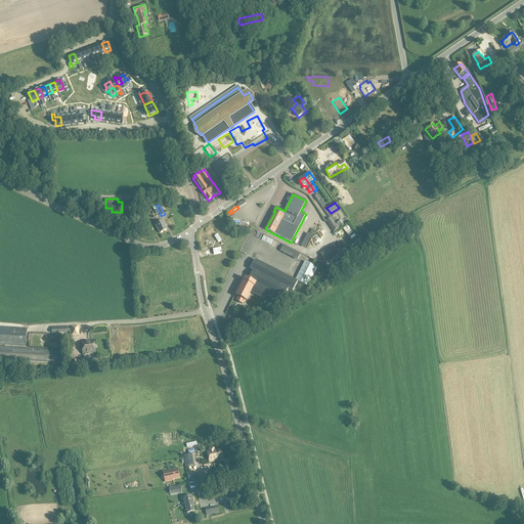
[(234,213),(235,216),(234,217),(238,227),(246,224),(239,210),(234,213)]
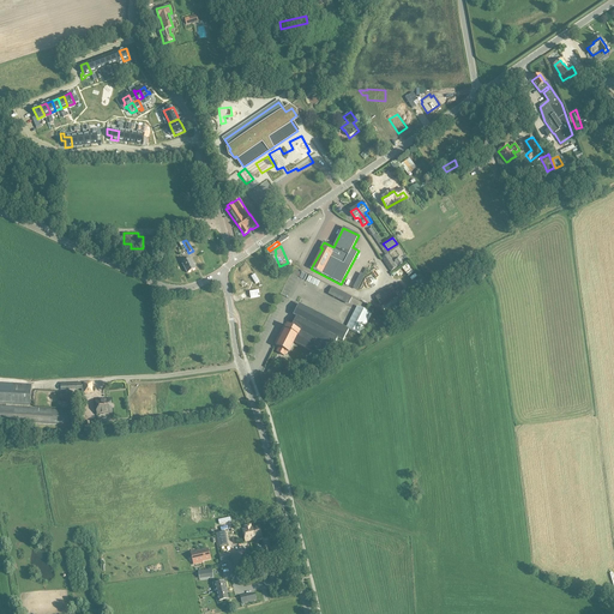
[(387,256),(381,259),(391,272),(397,269),(397,268),(398,268),(395,263),(393,264),(387,256)]
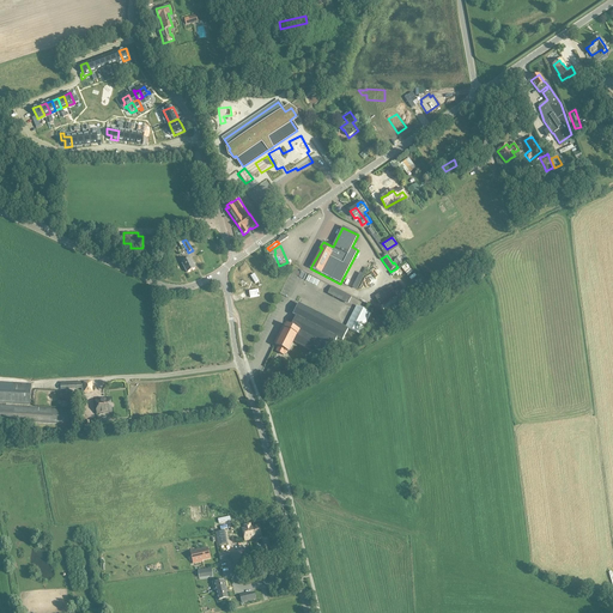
[(190,259),(182,263),(187,273),(195,268),(190,259)]
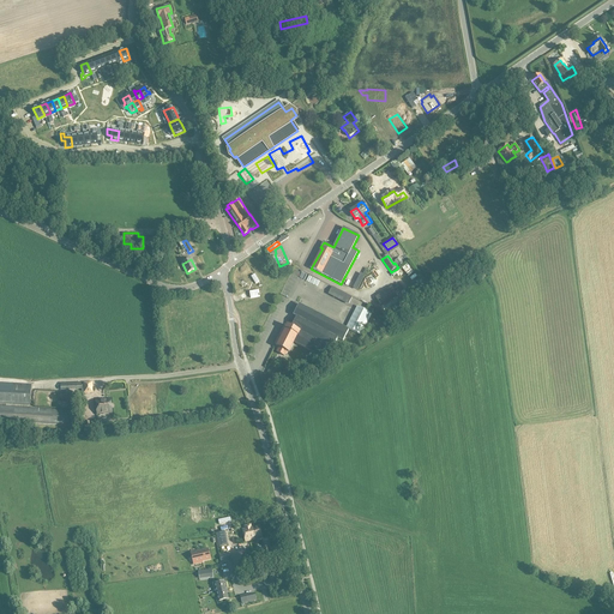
[(248,290),(247,276),(238,277),(238,287),(240,287),(240,292),(248,290)]
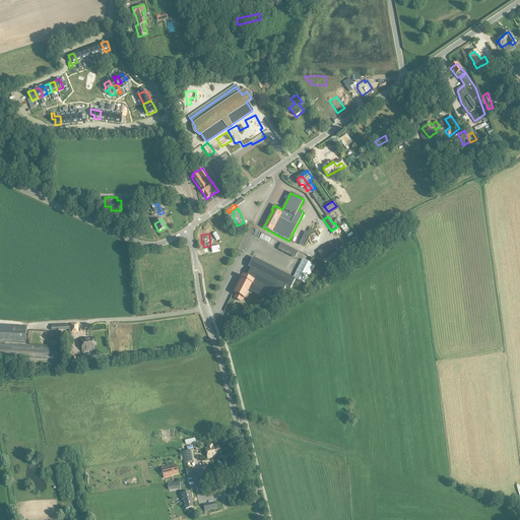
[(300,252),(280,243),(278,246),(280,247),(279,250),(297,258),(300,252)]
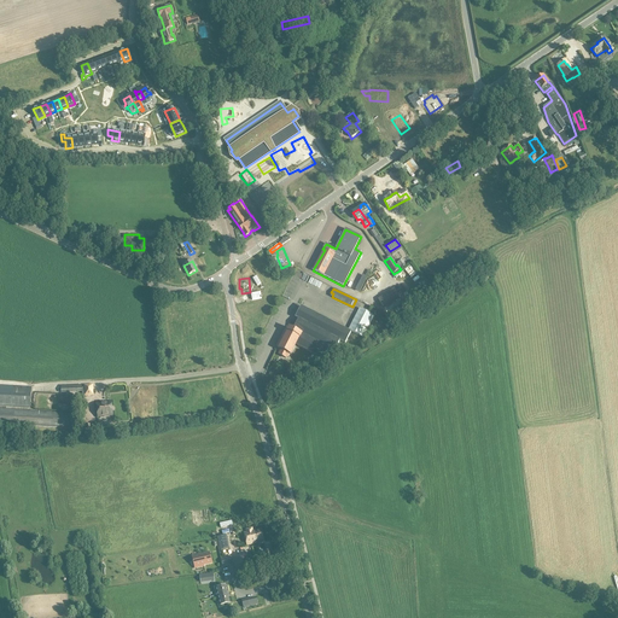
[(394,289),(378,299),(383,307),(400,297),(394,289)]
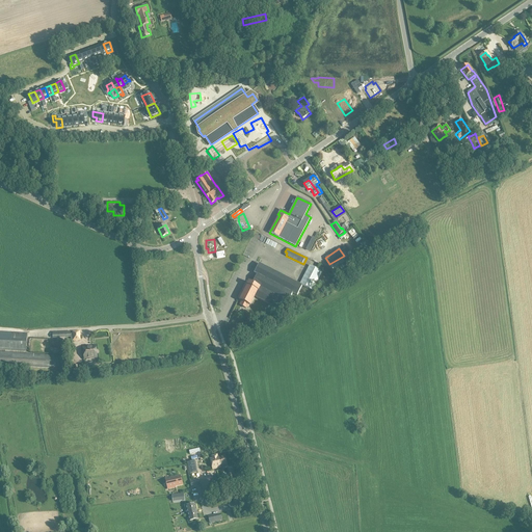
[(262,257),(273,260),(275,256),(263,251),(262,257)]
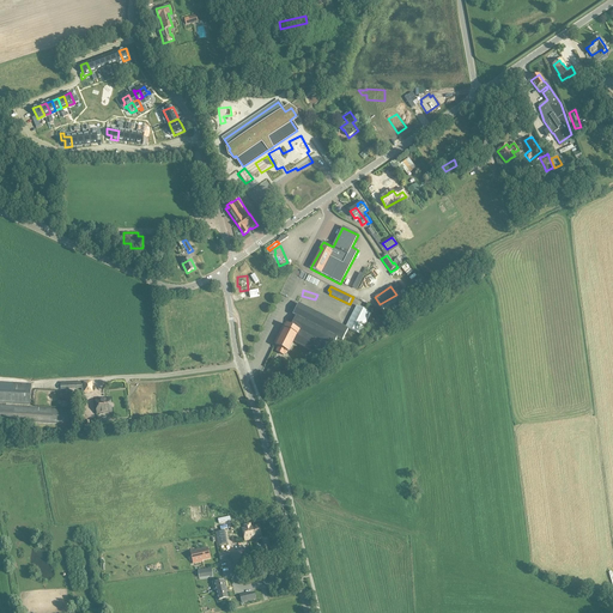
[(279,347),(277,352),(284,356),(285,354),(286,354),(287,352),(289,352),(293,343),(321,357),(327,346),(332,349),(338,339),(343,341),(349,331),(302,305),(291,328),(287,326),(285,329),(277,346),(279,347)]
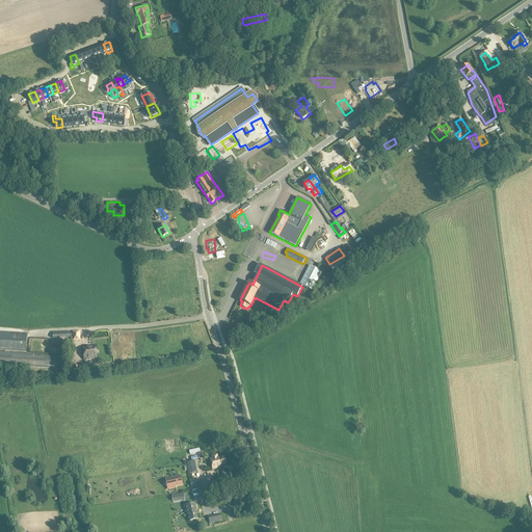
[(310,266),(300,285),(313,291),(322,272),(310,266)]
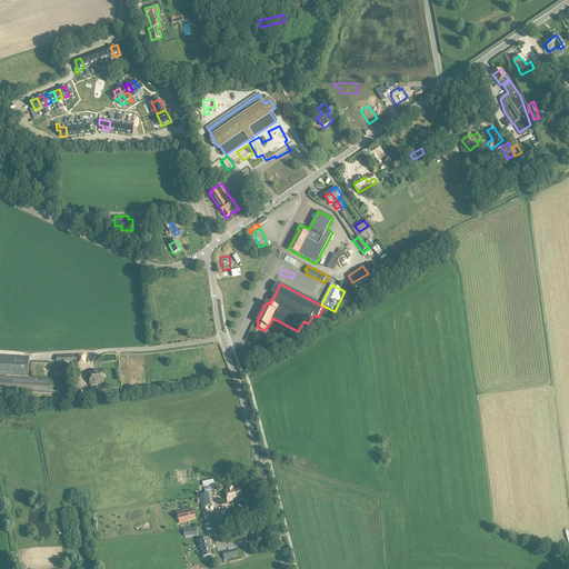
[(86,353),(77,355),(78,365),(87,365),(86,353)]
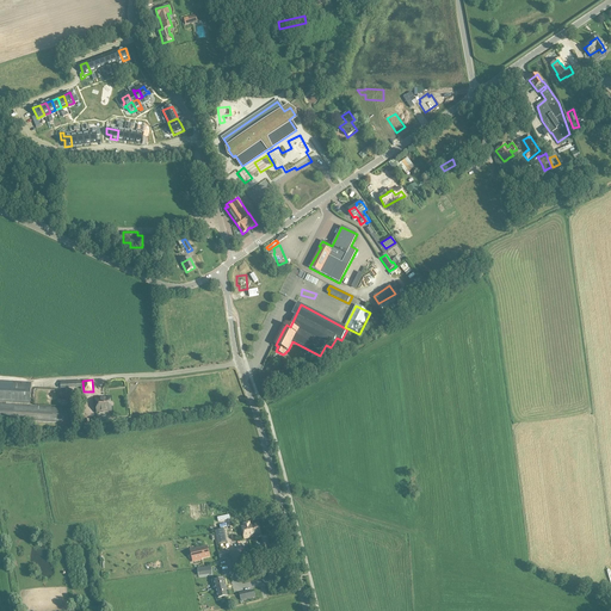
[(0,381),(0,401),(30,403),(31,383),(0,381)]
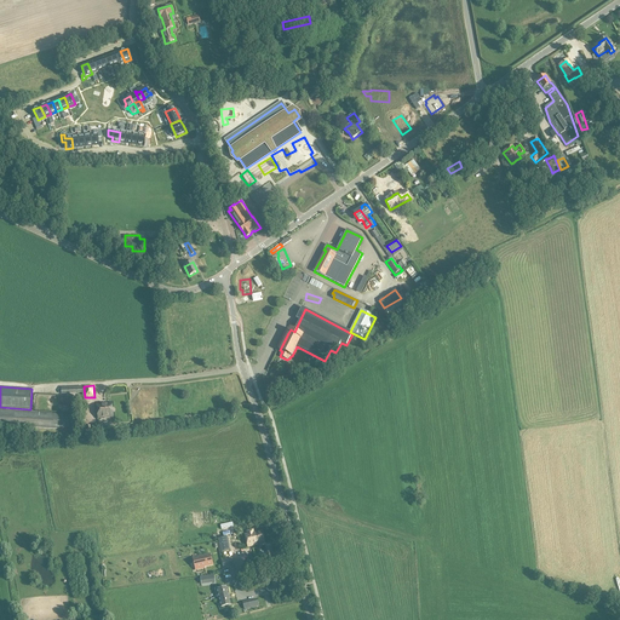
[(112,403),(97,405),(98,418),(113,417),(112,403)]
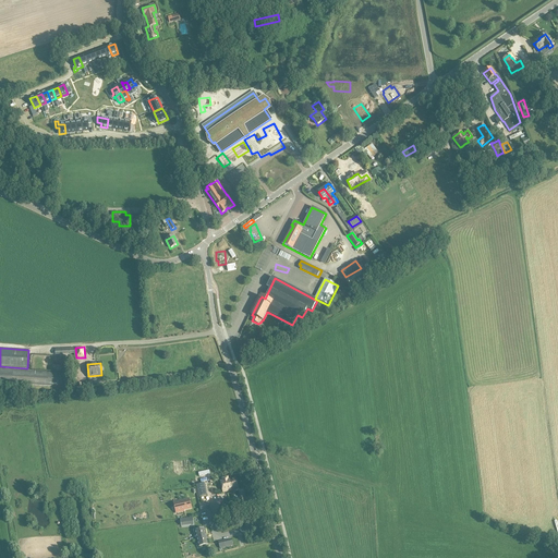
[(0,368),(0,383),(12,384),(67,387),(68,374),(12,371),(0,368)]
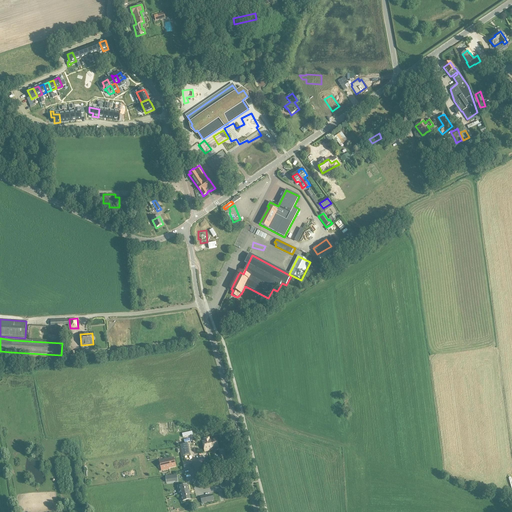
[(209,440),(209,438),(203,439),(203,441),(202,441),(205,452),(212,450),(211,449),(212,449),(213,449),(213,448),(213,447),(212,448),(211,448),(211,447),(211,446),(211,445),(211,443),(210,441),(209,441),(209,440)]
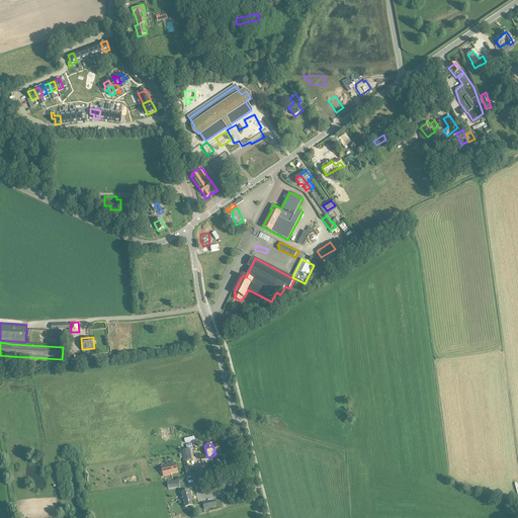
[(214,455),(221,454),(219,443),(211,445),(211,446),(212,446),(213,448),(213,450),(213,451),(213,452),(213,453),(214,453),(216,452),(216,453),(216,454),(214,454),(213,454),(214,455)]
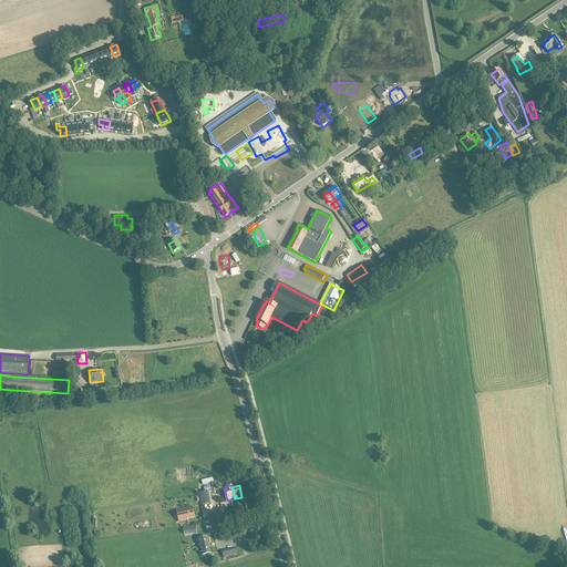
[(199,493),(202,505),(209,503),(207,492),(199,493)]
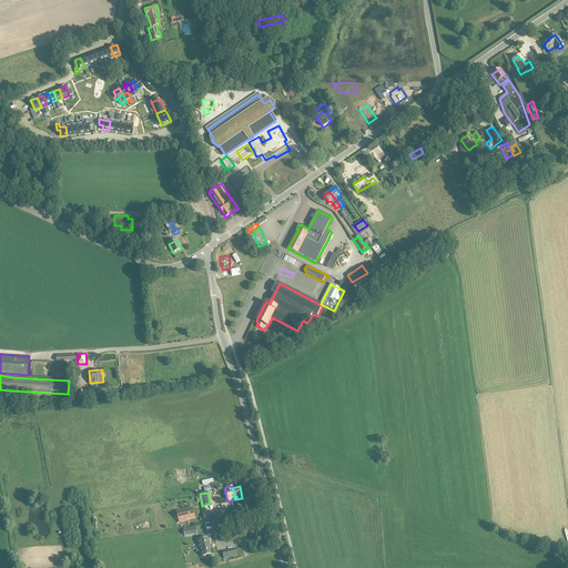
[(241,501),(216,507),(219,516),(243,510),(241,501)]
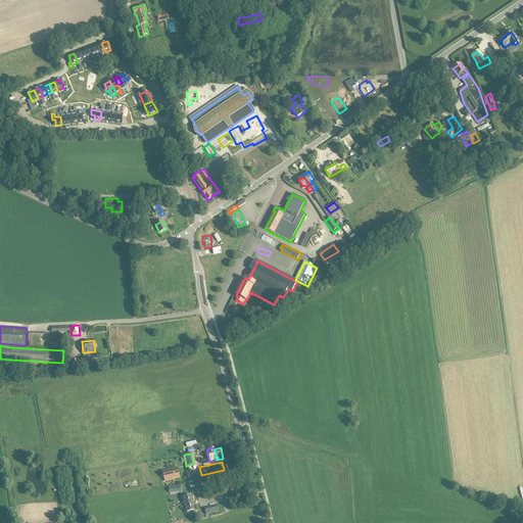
[(236,463),(230,465),(233,477),(239,475),(236,463)]
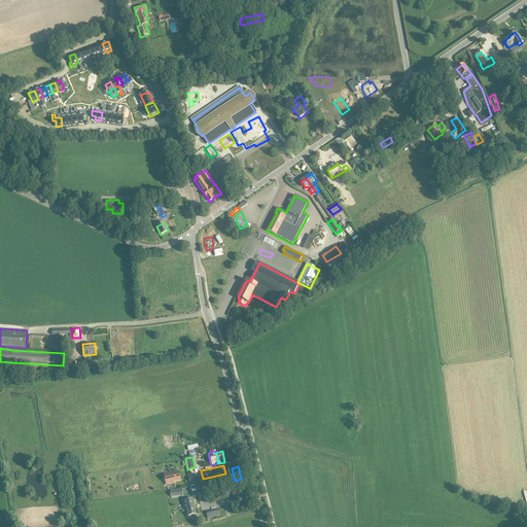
[(178,471),(165,475),(167,484),(174,483),(174,482),(180,480),(178,471)]
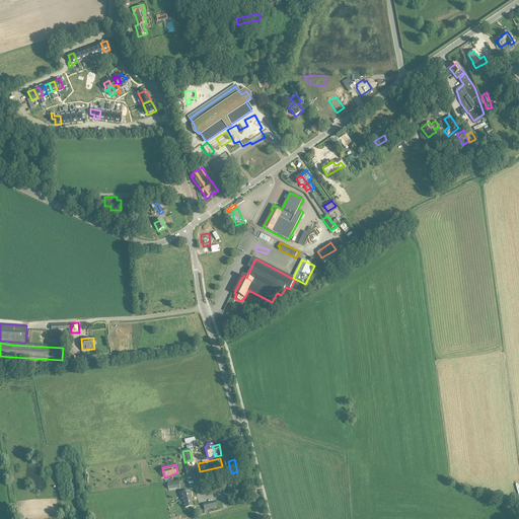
[(194,467),(184,469),(187,475),(196,473),(194,467)]
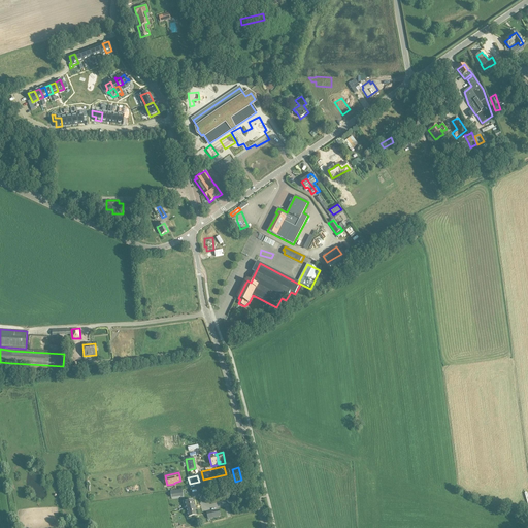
[(193,500),(185,502),(187,509),(195,507),(193,500)]
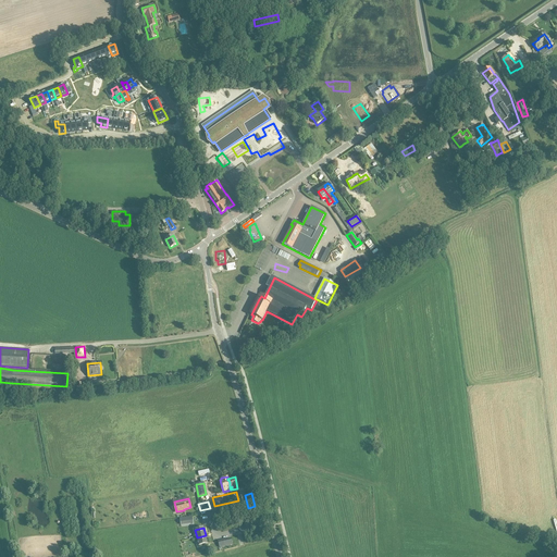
[(206,535),(197,537),(199,545),(207,543),(206,535)]
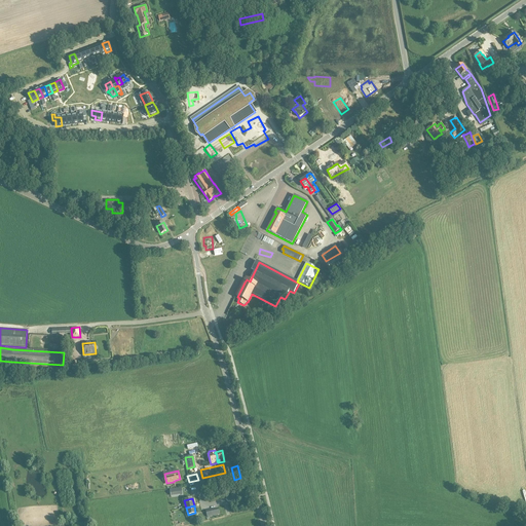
[(218,509),(207,512),(208,517),(220,514),(218,509)]
